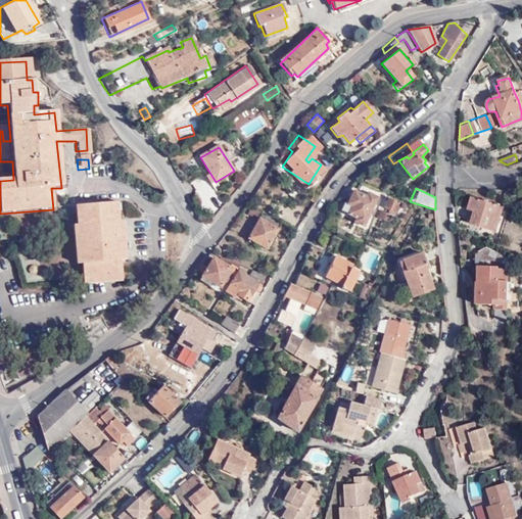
[(379,198),(369,193),(366,197),(354,191),(348,203),(345,202),(340,209),(353,217),(352,221),(363,227),(379,198)]
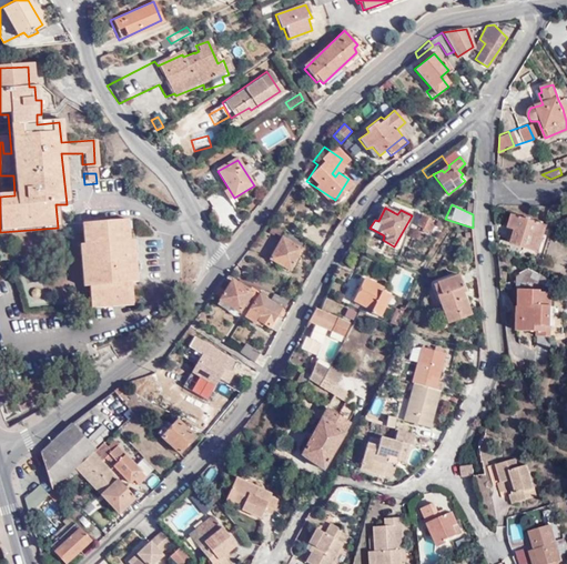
[(545,222),(513,213),(509,227),(515,229),(512,243),(538,251),(545,222)]
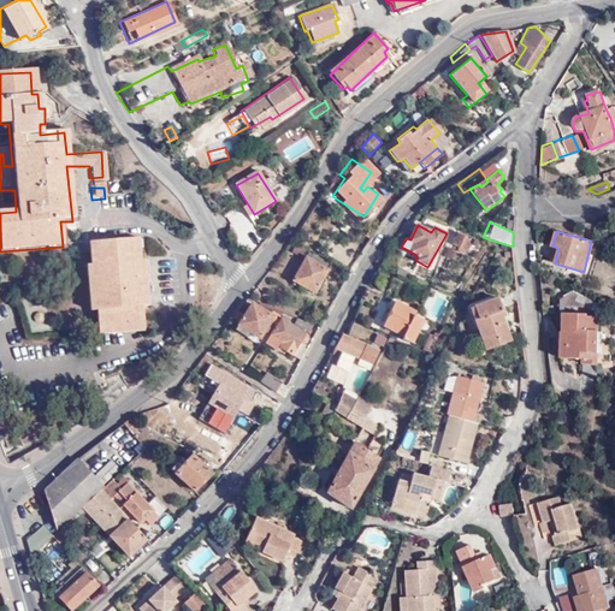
[(474,241),(457,235),(453,247),(469,253),(474,241)]
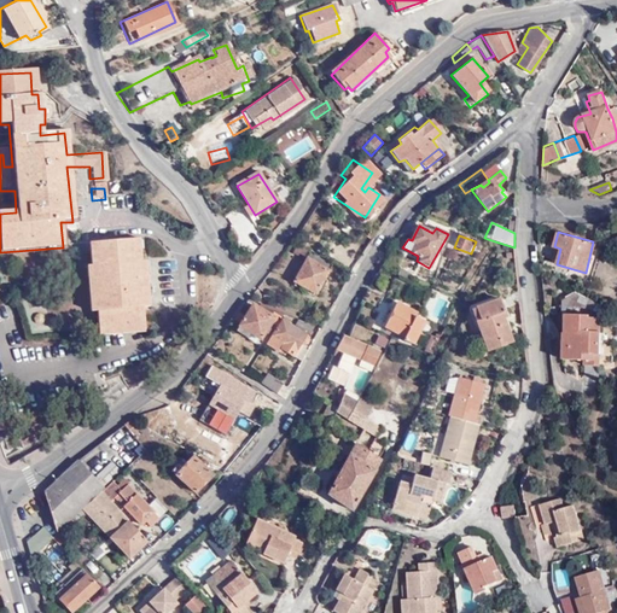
[(100,340),(145,337),(144,313),(150,313),(146,266),(140,266),(139,244),(89,250),(92,270),(87,270),(92,317),(98,316),(100,340)]
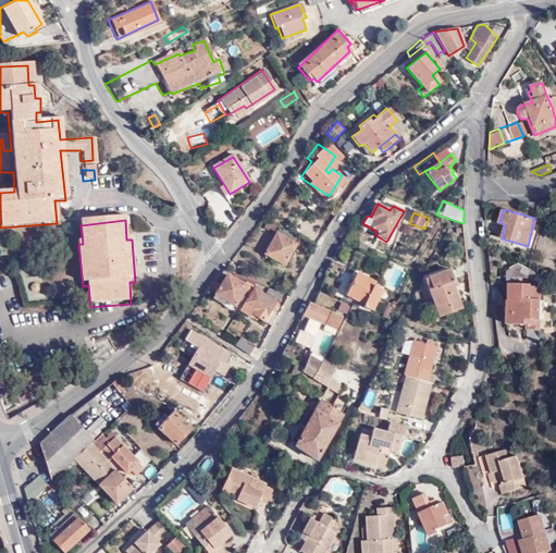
[(298,240),(279,228),(264,254),(284,265),(298,240)]
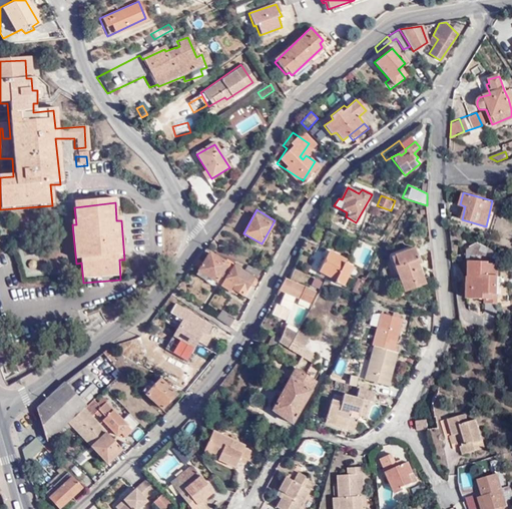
[(327,226),(338,230),(340,223),(330,219),(327,226)]
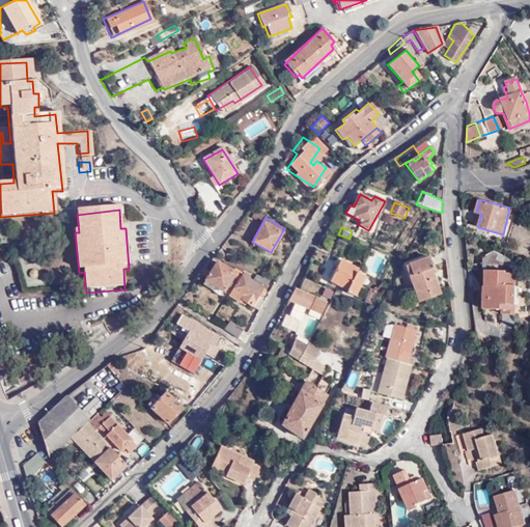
[(333,245),(321,238),(316,246),(329,253),(333,245)]
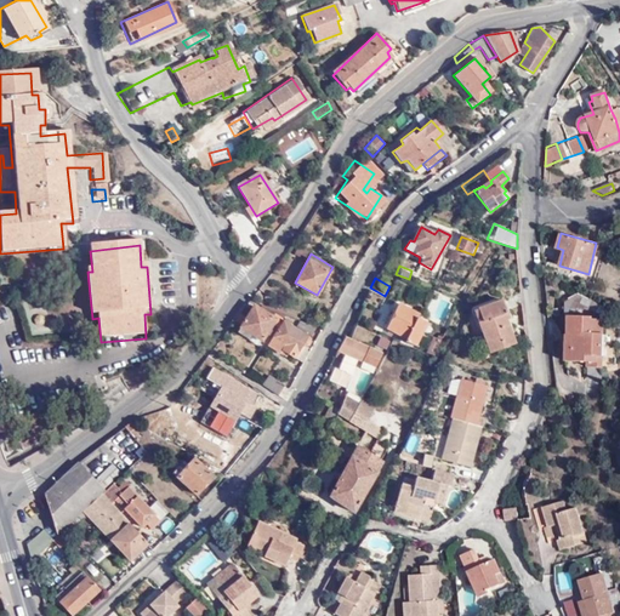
[(212,290),(203,287),(202,298),(211,300),(212,290)]
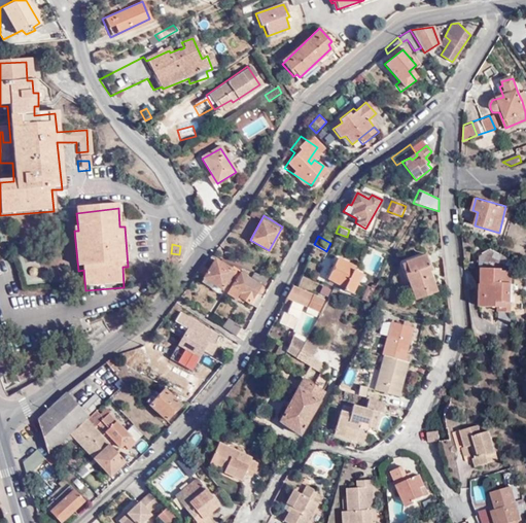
[(426,255),(405,262),(410,274),(406,276),(413,300),(434,293),(428,273),(431,271),(426,255)]
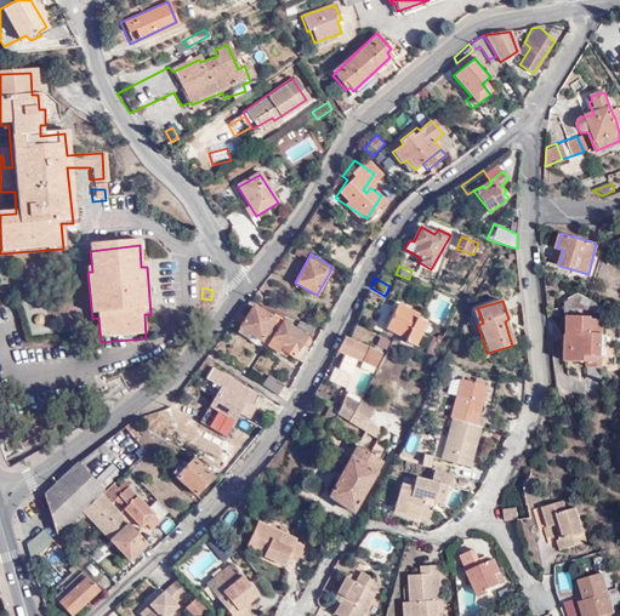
[(420,314),(398,303),(394,311),(392,308),(384,325),(415,341),(426,321),(419,317),(420,314)]
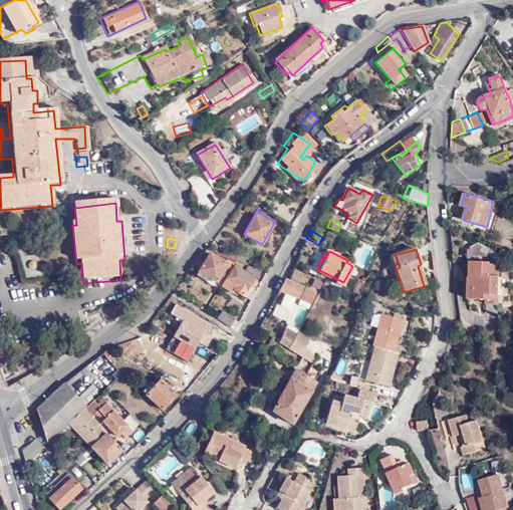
[(234,264),(237,261),(228,257),(225,261),(214,253),(202,270),(221,283),(234,264)]
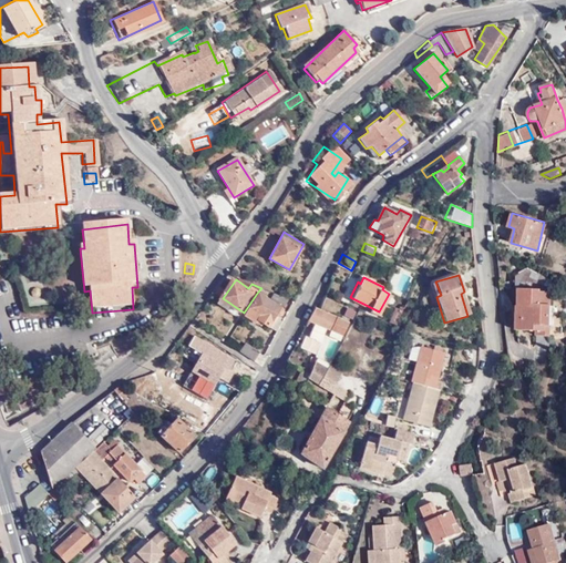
[(525,306),(523,329),(536,330),(535,337),(551,338),(555,294),(545,293),(545,289),(522,287),(520,305),(525,306)]
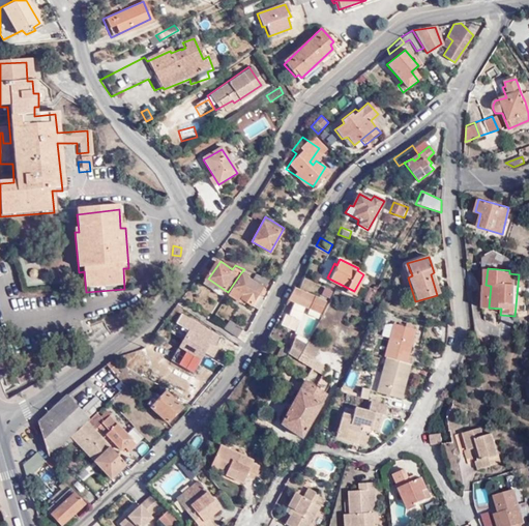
[(241,272),(228,292),(240,300),(242,298),(252,304),(252,303),(260,308),(265,295),(262,293),(269,279),(255,272),(252,279),(241,272)]
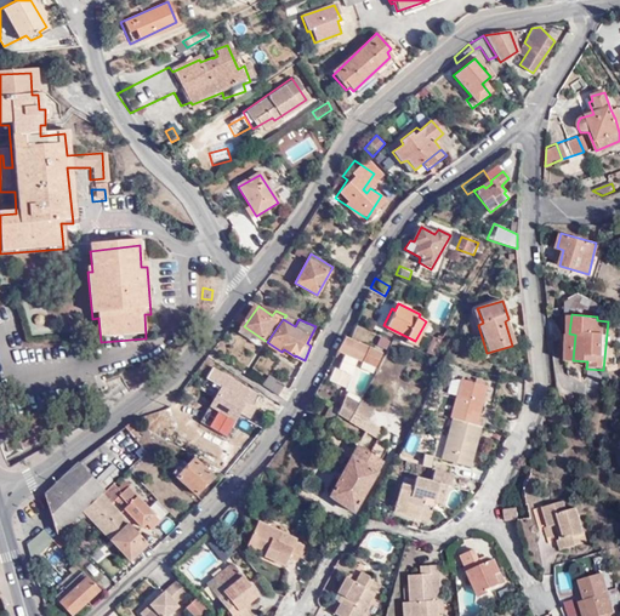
[(347,336),(341,346),(339,351),(345,353),(341,363),(351,369),(358,354),(380,365),(388,349),(350,331),(347,336)]
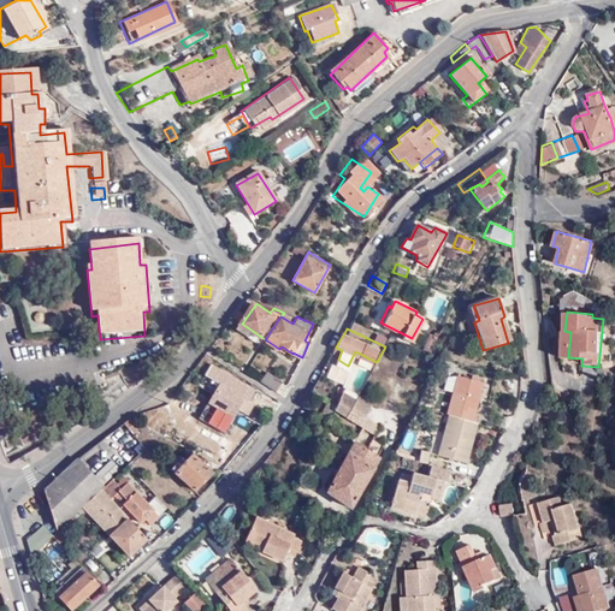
[(561,356),(568,357),(571,332),(565,331),(561,356)]
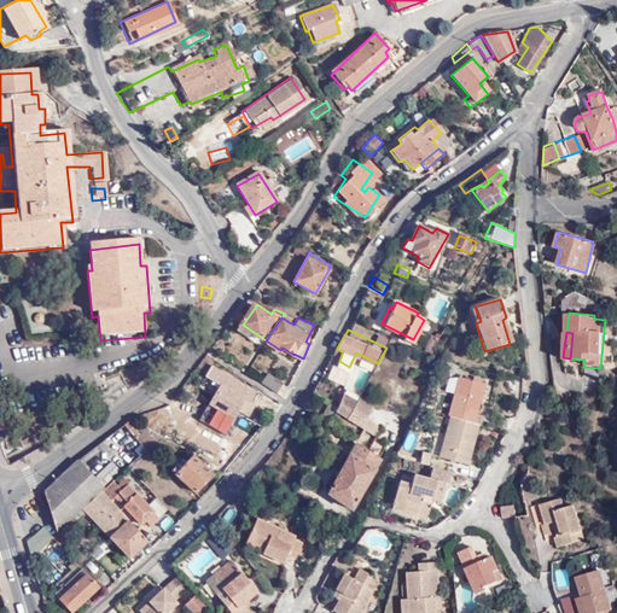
[(255,398),(239,389),(236,393),(226,387),(228,381),(208,371),(202,381),(216,391),(205,408),(231,424),(236,416),(248,424),(256,409),(250,407),(255,398)]
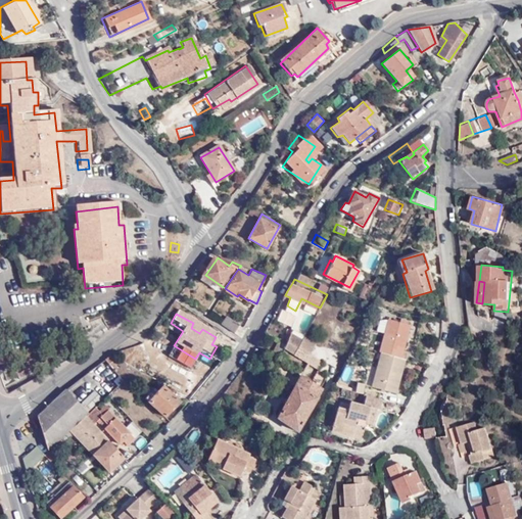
[(226,315),(221,322),(236,332),(240,323),(226,315)]
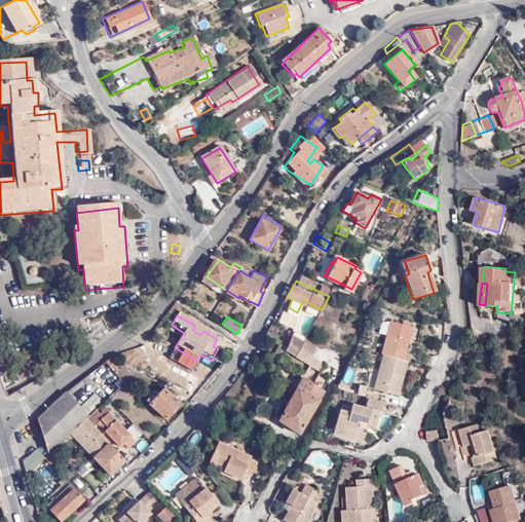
[(386,336),(390,323),(382,324),(378,334),(386,336)]
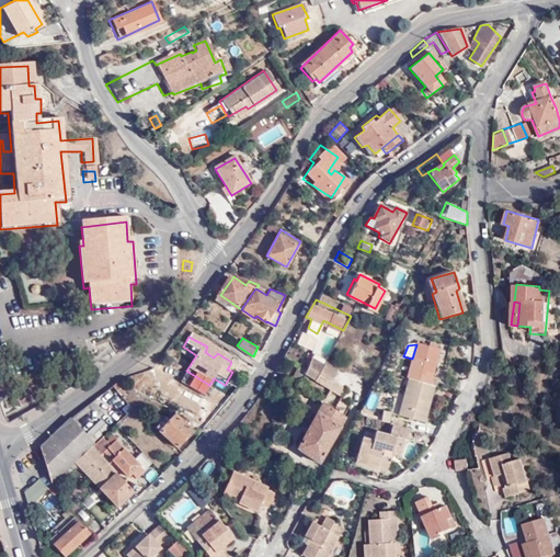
[(412,359),(406,377),(409,378),(429,384),(438,351),(416,344),(412,359)]
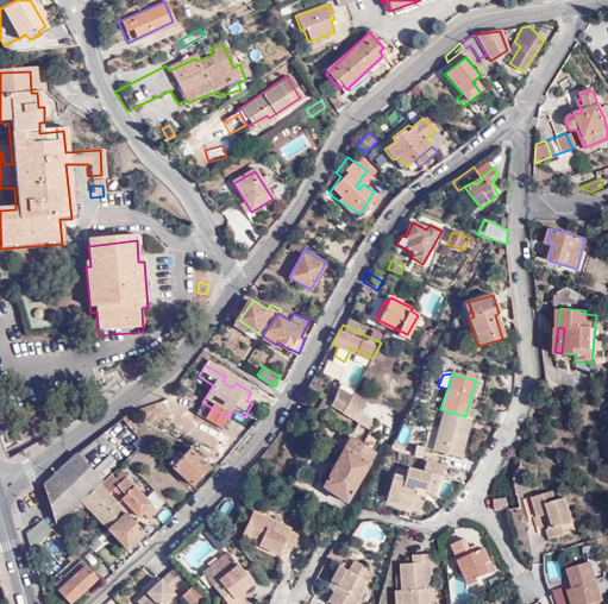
[(232,388),(236,383),(237,383),(225,376),(223,382),(232,388)]
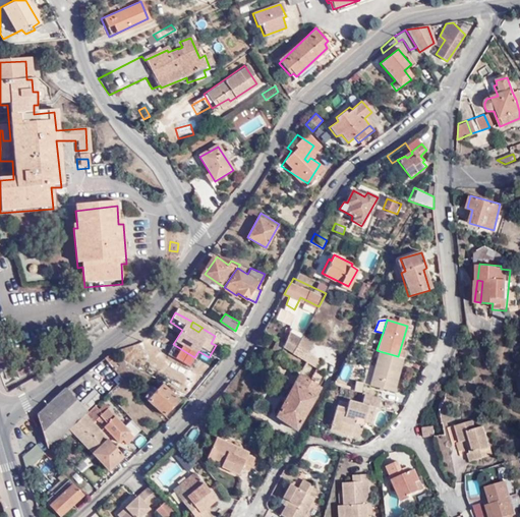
[(291,328),(284,344),(304,357),(318,337),(304,330),(301,334),(291,328)]
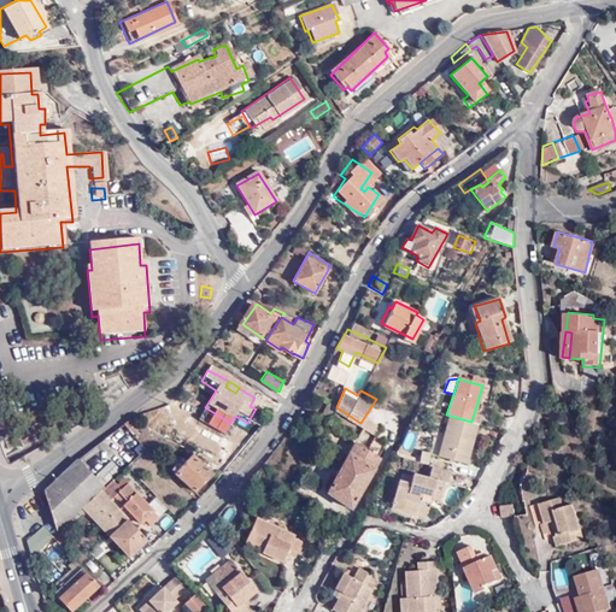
[(465,464),(476,424),(471,422),(450,416),(438,455),(465,464)]
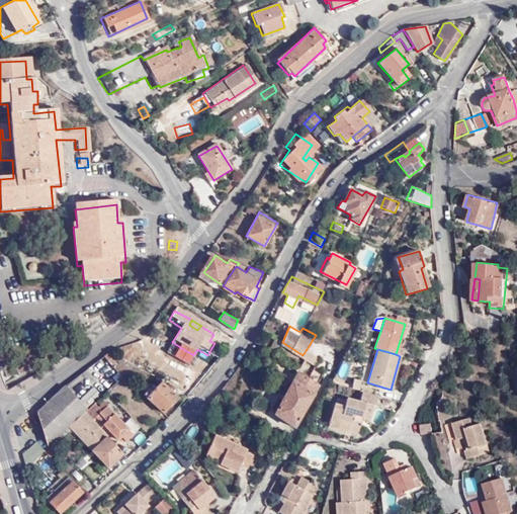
[(190,360),(177,353),(175,357),(186,364),(190,360)]
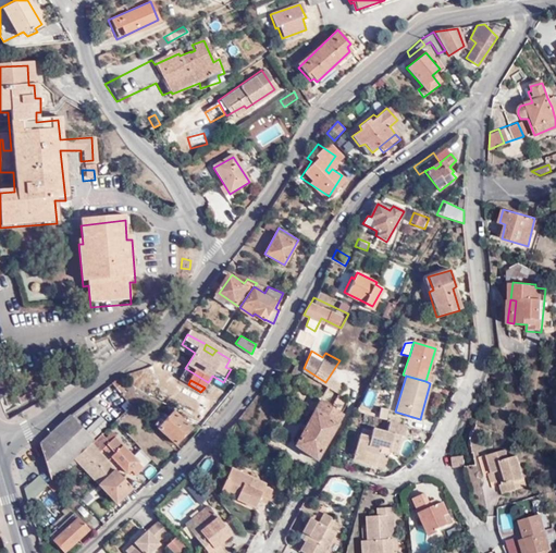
[(120,398),(125,393),(116,383),(111,388),(120,398)]
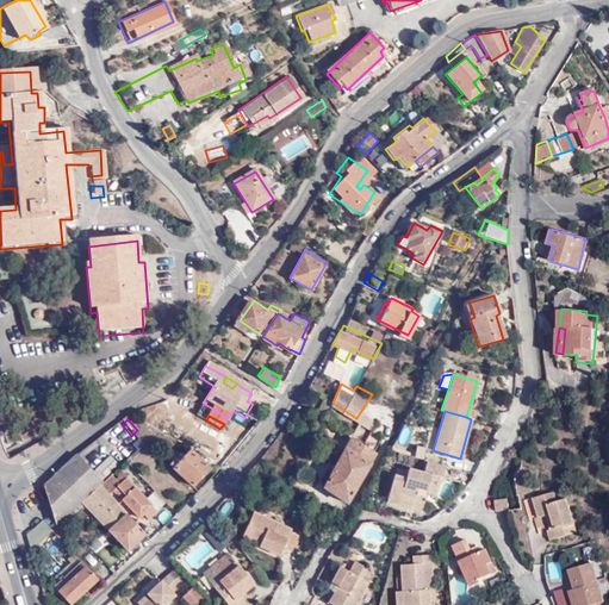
[(149,430),(141,426),(136,432),(144,437),(149,430)]
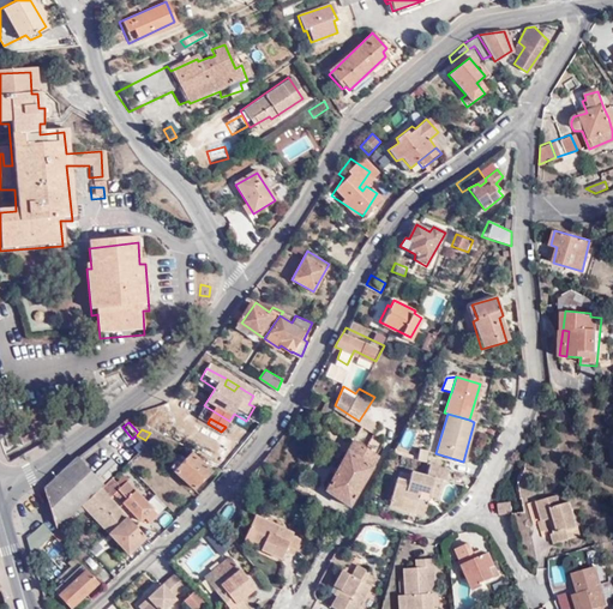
[(150,433),(145,440),(144,441),(156,448),(161,440),(150,433)]
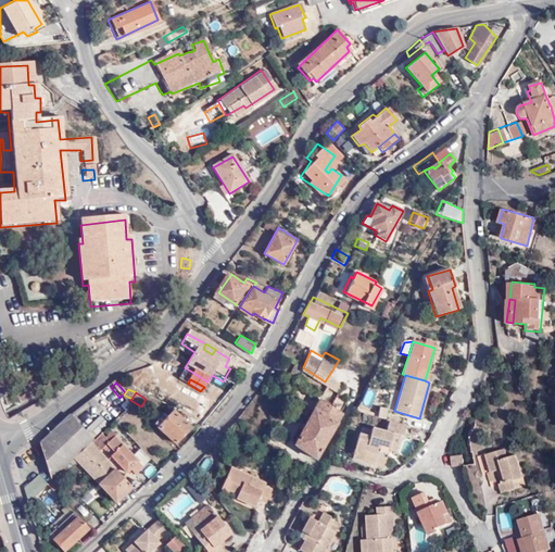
[(366,394),(361,408),(368,411),(374,397),(366,394)]
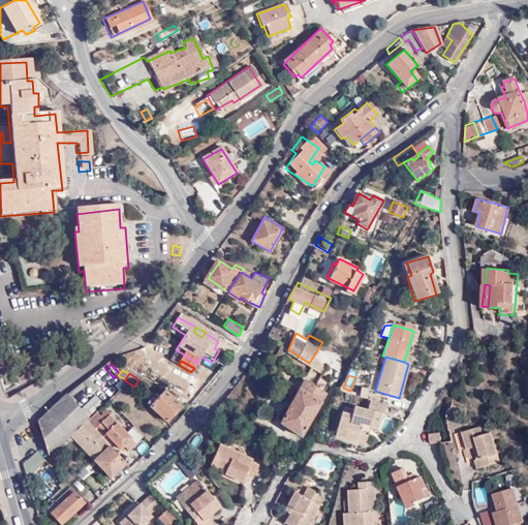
[(325,391),(305,379),(281,422),(303,435),(325,391)]
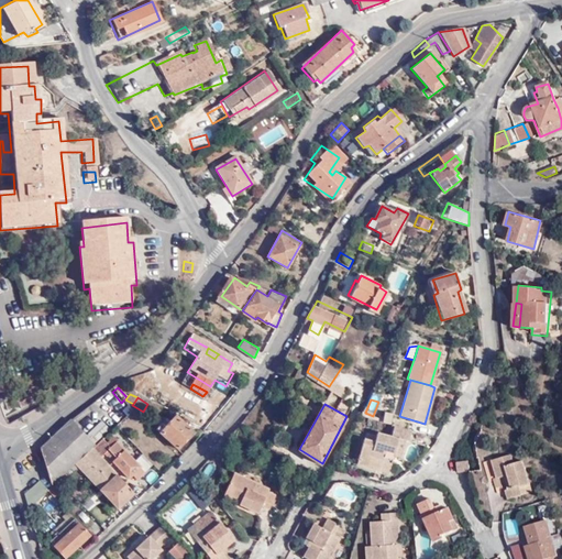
[(121,423),(131,416),(128,410),(118,417),(121,423)]
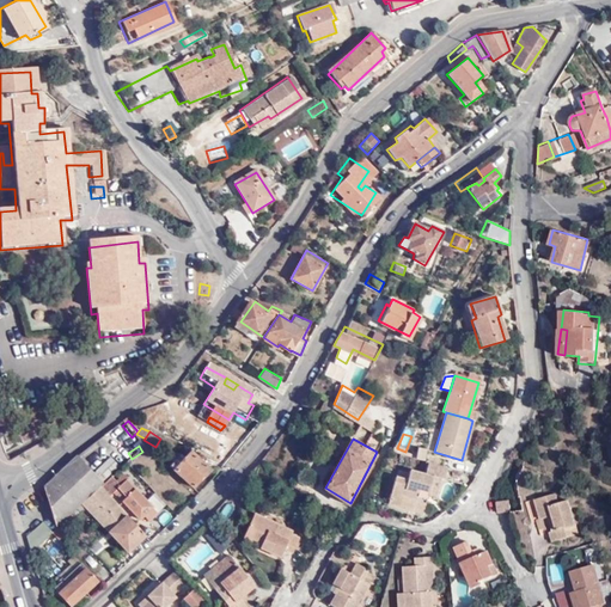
[(95,448),(78,461),(80,466),(98,452),(95,448)]
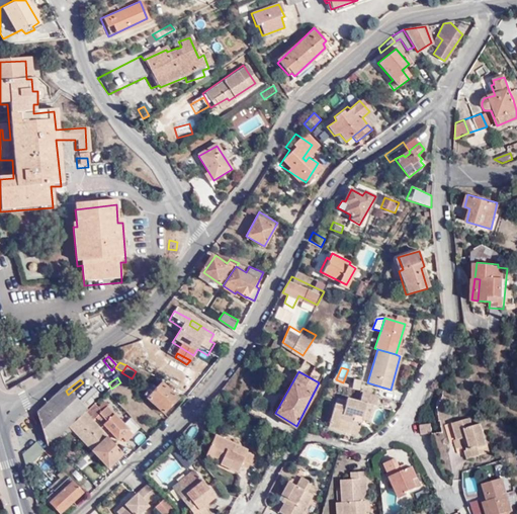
[(180,397),(172,392),(168,396),(158,387),(153,393),(149,390),(141,400),(161,418),(180,397)]
